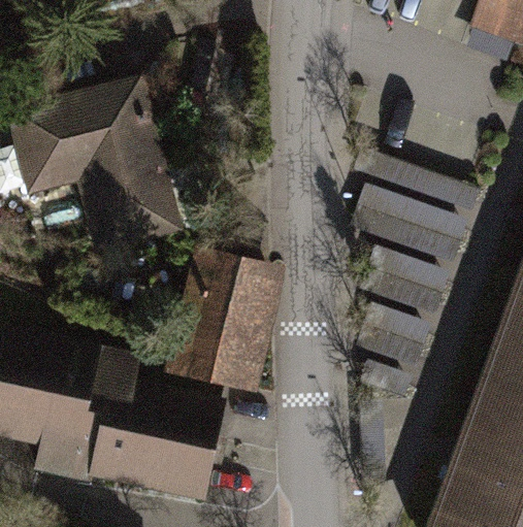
[(522,23),(522,0),(470,0),(460,30),(515,50),(522,23)]
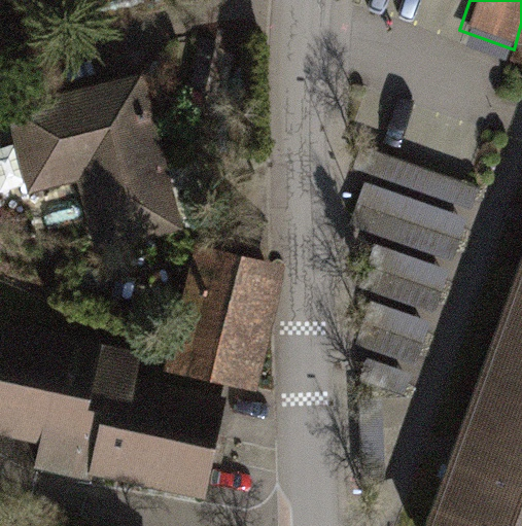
[(143,72),(5,107),(28,196),(79,183),(98,255),(184,234),(143,72)]
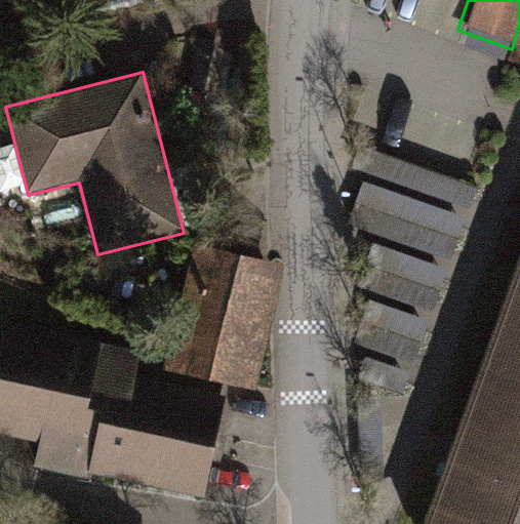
[(346,166),(466,209),(475,184),(354,140),(346,166)]
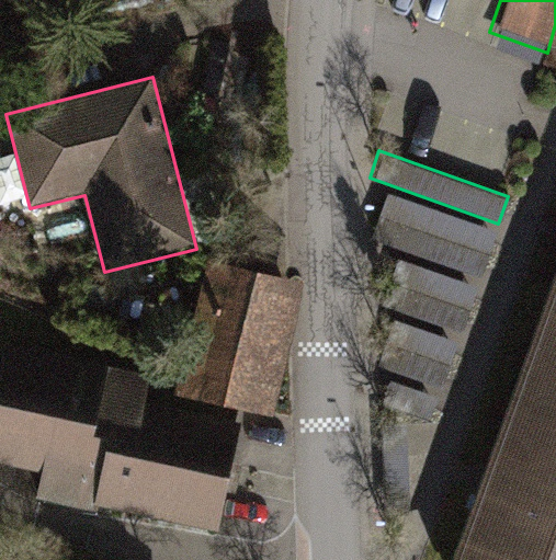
[(494,232),(387,193),(366,239),(477,280),(494,232)]
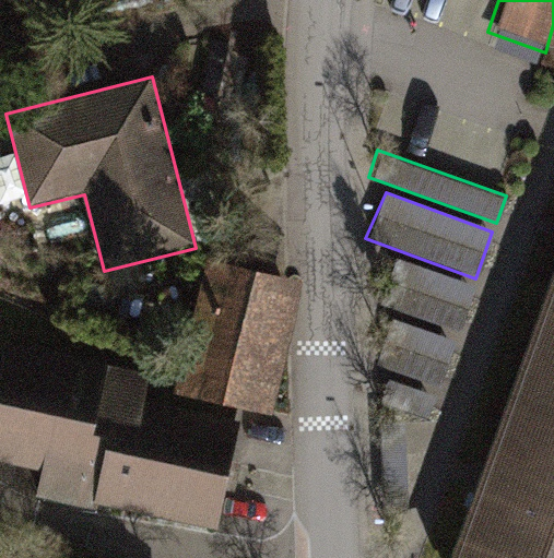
[(374,300),(459,332),(476,285),(391,253),(374,300)]
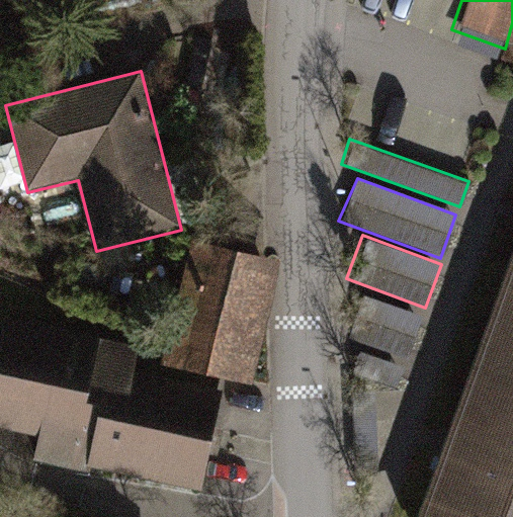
[(281,260),(194,240),(165,364),(253,384),(281,260)]
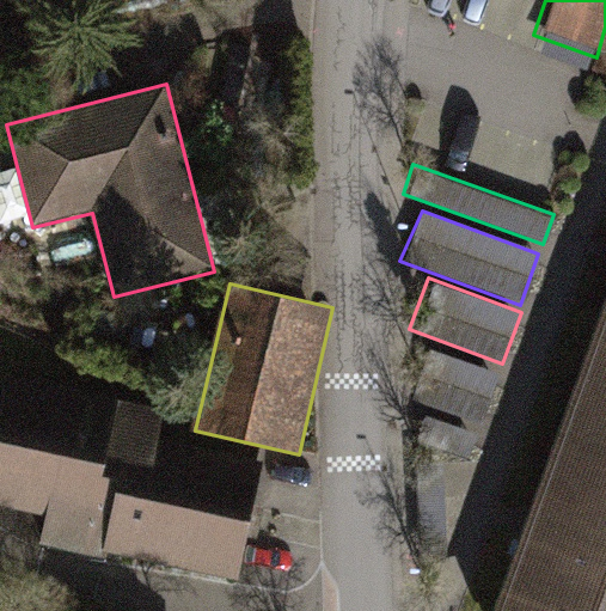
[(605,610),(605,321),(501,610),(605,610)]
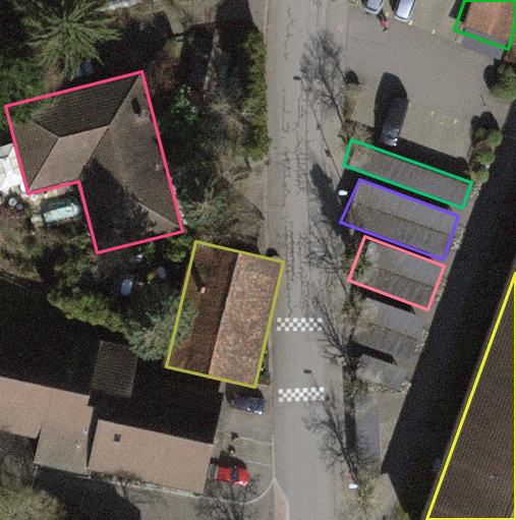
[(363,297),(349,341),(408,361),(423,316),(363,297)]
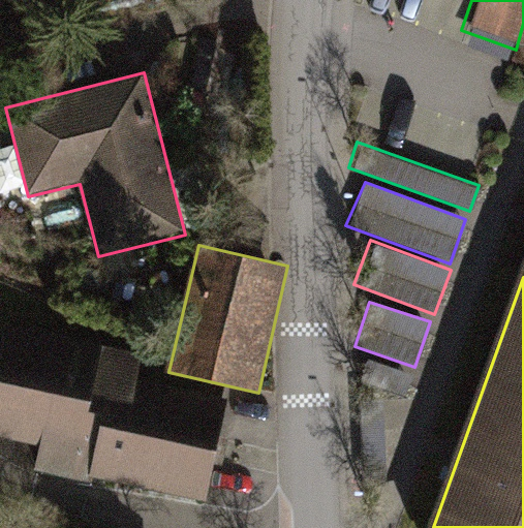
[(33,470),(88,479),(101,410),(133,415),(139,380),(143,353),(7,325),(0,355),(0,435),(40,445),(33,470)]
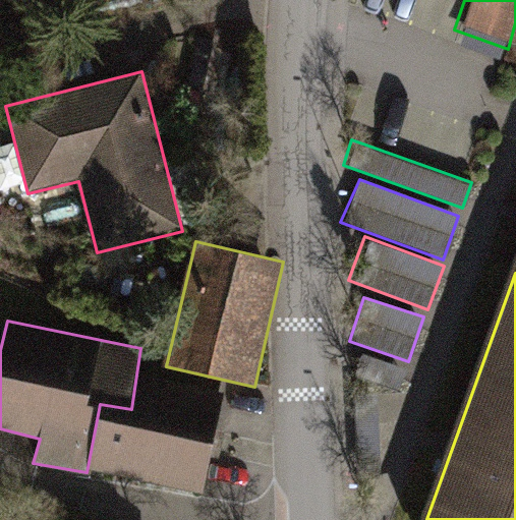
[(354,374),(396,391),(404,368),(362,353),(354,374)]
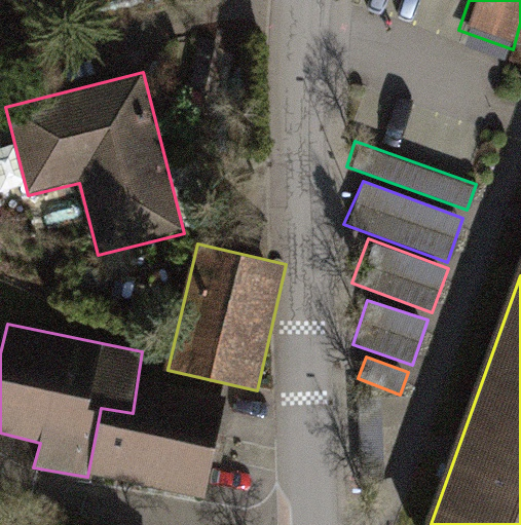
[(225,398),(138,378),(133,413),(101,408),(87,477),(209,503),(225,398)]
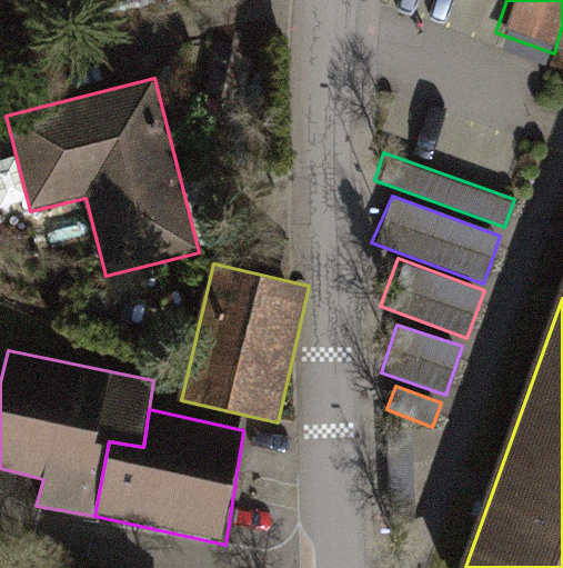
[(412,432),(384,434),(389,528),(415,527),(412,432)]
